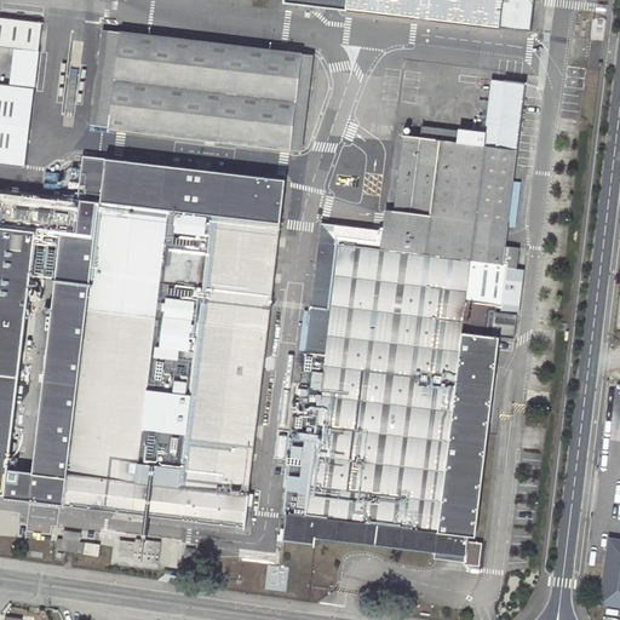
[(283,0),(283,3),(530,32),(533,0),(283,0)]
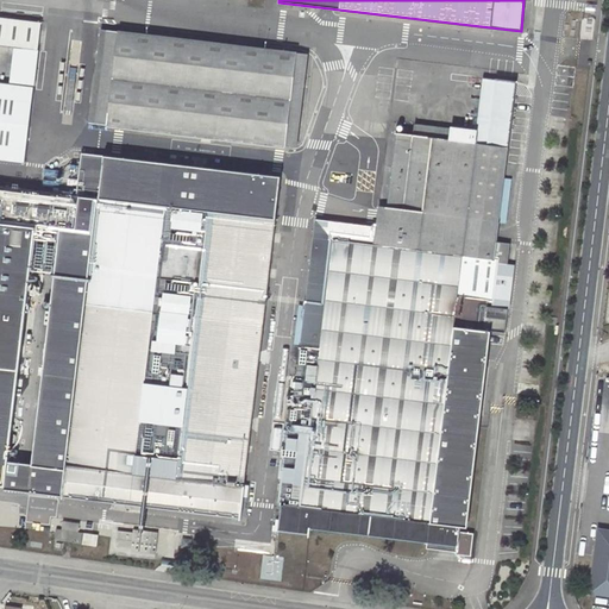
[(42,23),(0,18),(0,46),(14,49),(38,51),(42,23)]
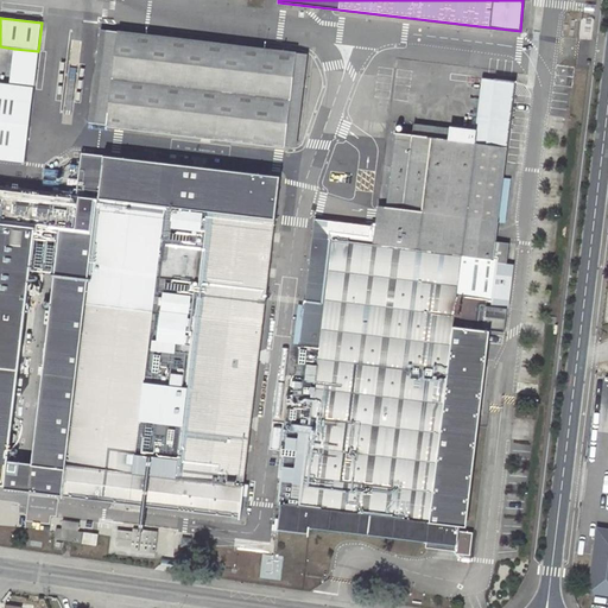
[(101,29),(89,122),(107,124),(118,31),(101,29)]
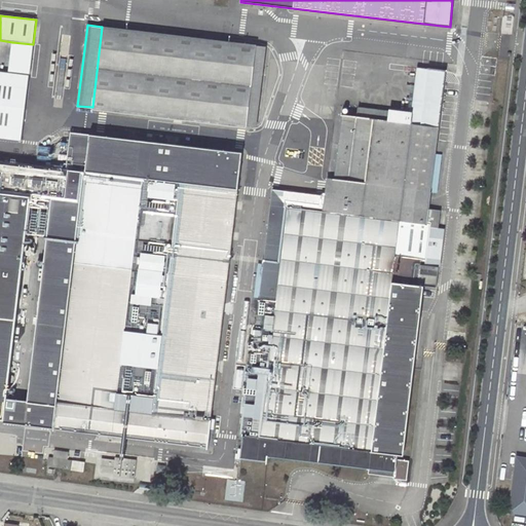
[(102,27),(92,107),(247,125),(256,45),(102,27)]
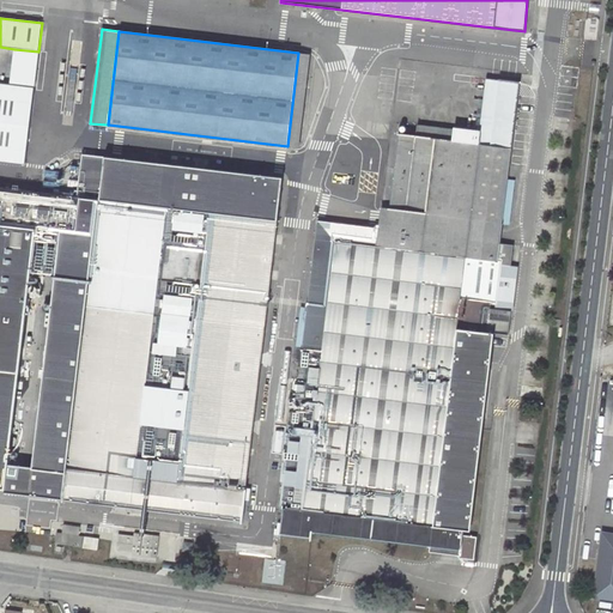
[(14,49),(11,84),(34,87),(38,52),(14,49)]
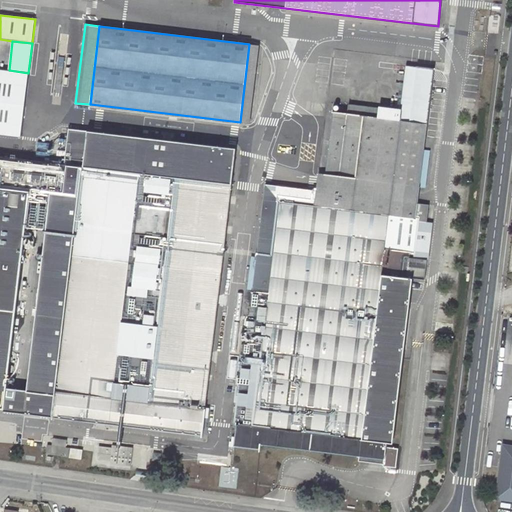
[(402,111),(350,104),(348,113),(333,111),(323,191),(266,183),(242,383),(237,422),(234,445),(261,448),(261,444),(361,456),(360,459),(369,460),(369,458),(385,460),(390,467),(396,468),(399,448),(387,447),(387,445),(408,277),(409,266),(410,257),(429,259),(433,222),(427,221),(429,204),(416,202),(433,70),(407,67),(402,111)]
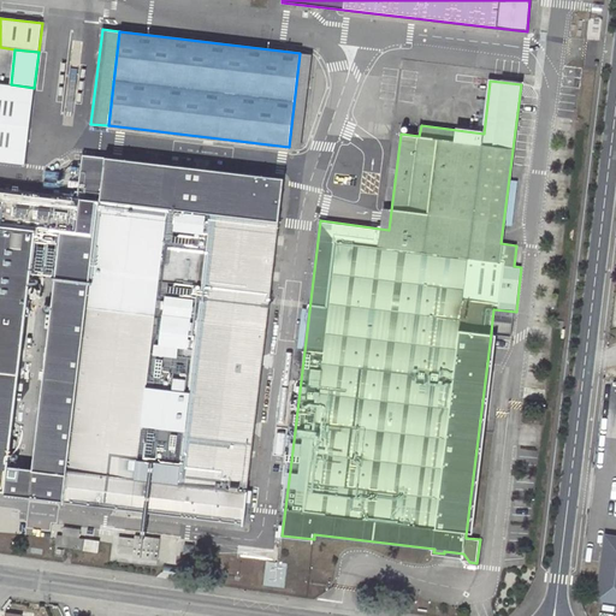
[(34,89),(0,84),(0,161),(24,165),(34,89)]
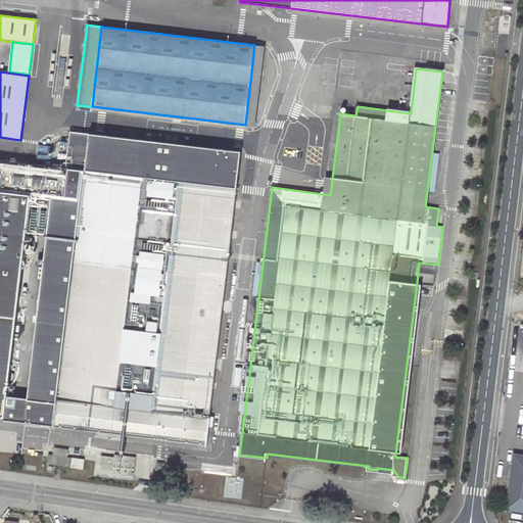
[(315,103),(315,110),(332,112),(333,105),(315,103)]
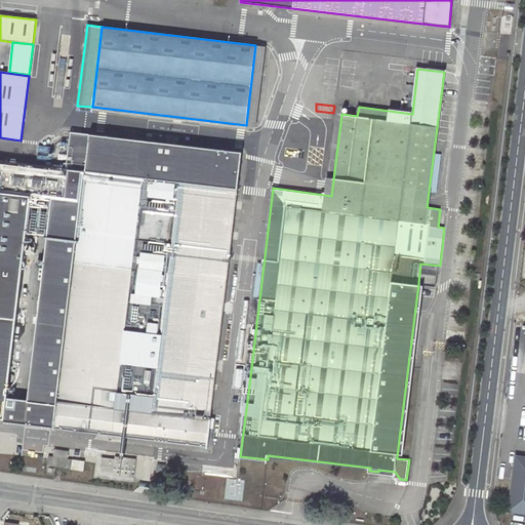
[(54,427),(54,428),(208,446),(211,421),(210,420),(242,152),(71,131),(66,168),(0,160),(0,417),(6,418),(8,397),(28,233),(30,213),(50,215),(48,235),(29,400),(29,401),(57,404),(54,427)]
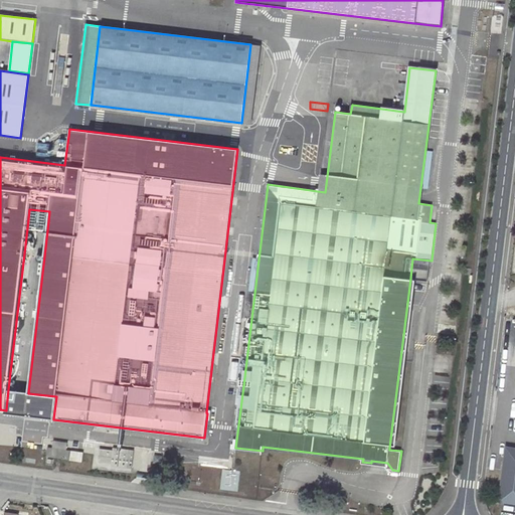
[(29,209),(27,228),(47,230),(49,211),(29,209)]
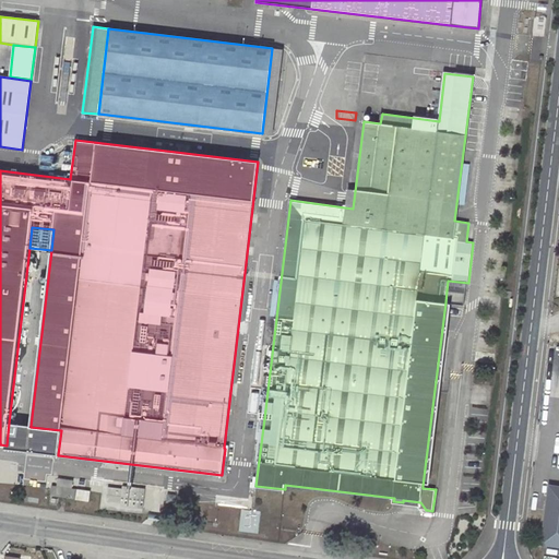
[(447,290),(467,294),(468,283),(448,281),(447,290)]
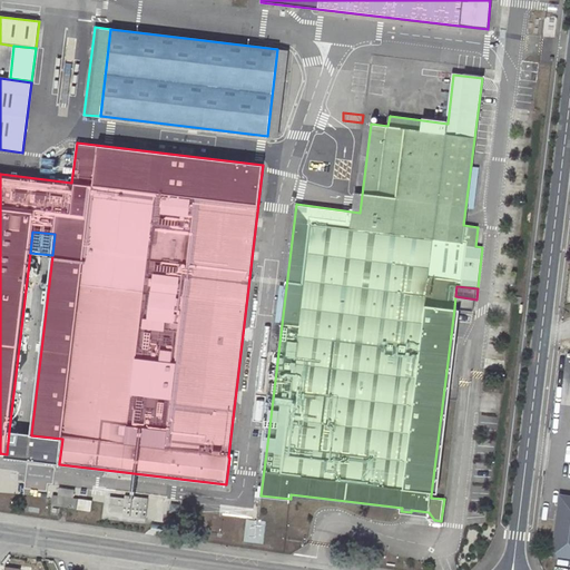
[(455,296),(454,308),(461,308),(474,311),(477,300),(455,296)]
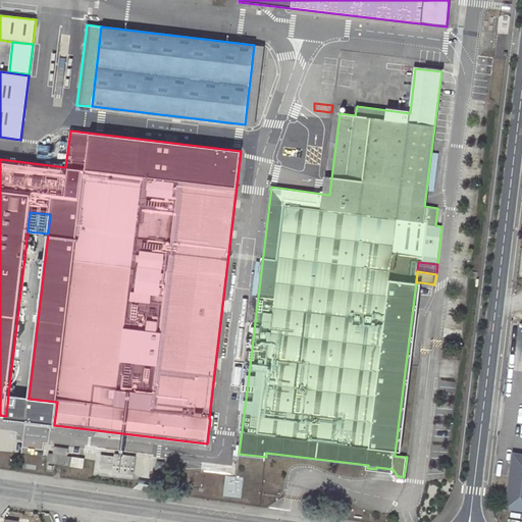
[(395,454),(401,455),(422,282),(416,282),(395,454)]
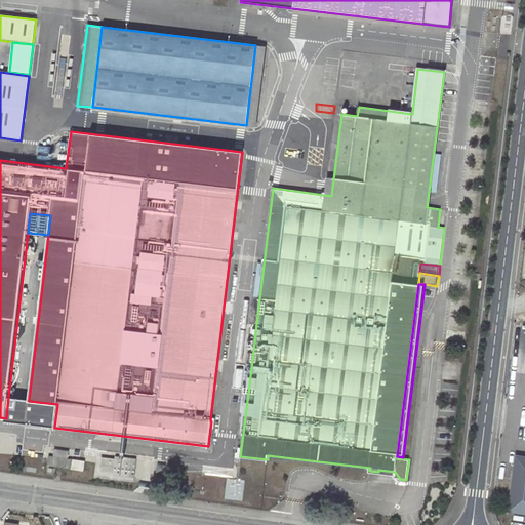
[(243,392),(238,432),(243,433),(248,393),(243,392)]
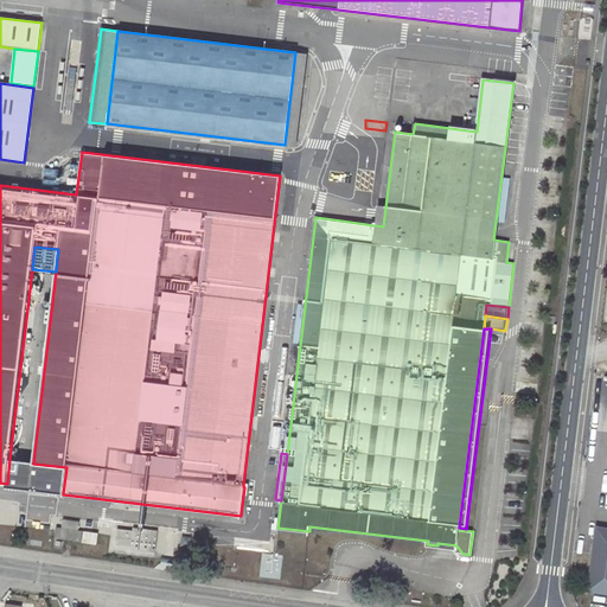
[(7,484),(6,487),(63,493),(66,467),(33,464),(33,462),(10,459),(7,484)]
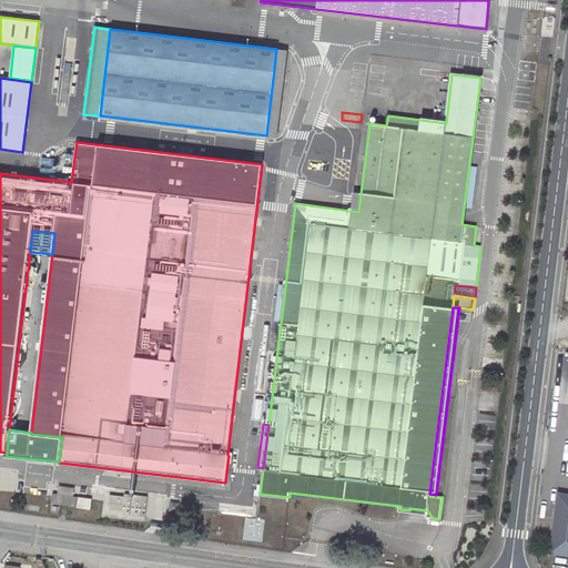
[(52,493),(51,504),(78,507),(91,509),(92,498),(73,496),(75,488),(59,485),(58,494),(52,493)]
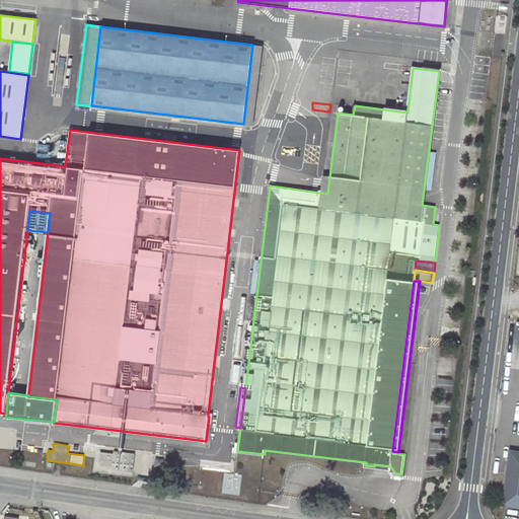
[(99,472),(142,475),(144,453),(101,450),(99,472)]
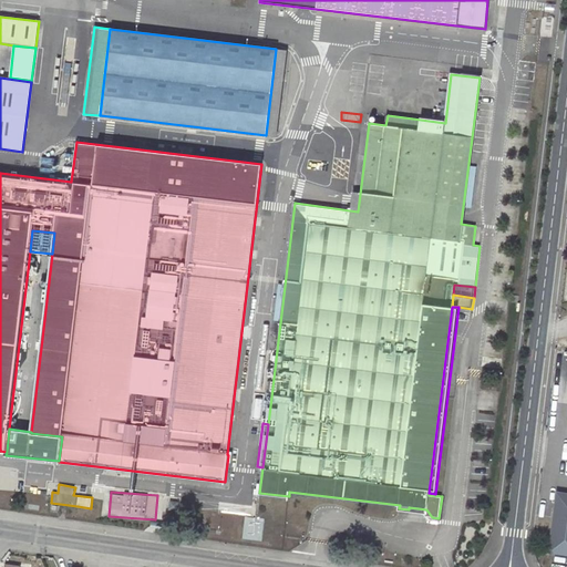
[(566,554),(566,494),(558,493),(550,553),(566,554)]
